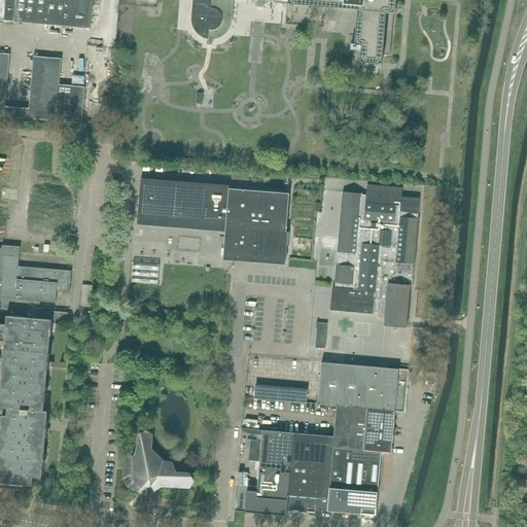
[(0,0),(0,20),(16,22),(18,8),(9,7),(9,0),(0,0)]
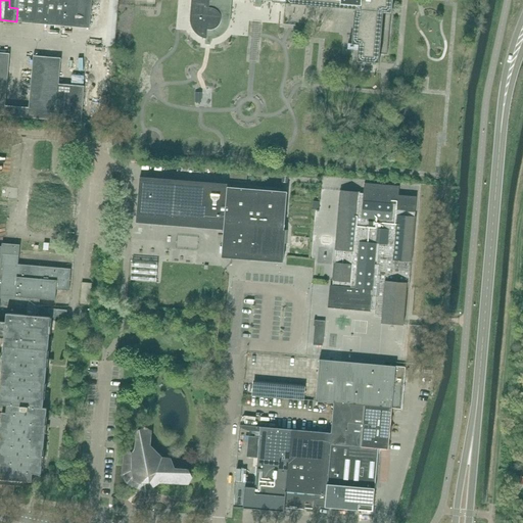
[(89,28),(91,0),(9,0),(9,7),(17,8),(16,21),(89,28)]
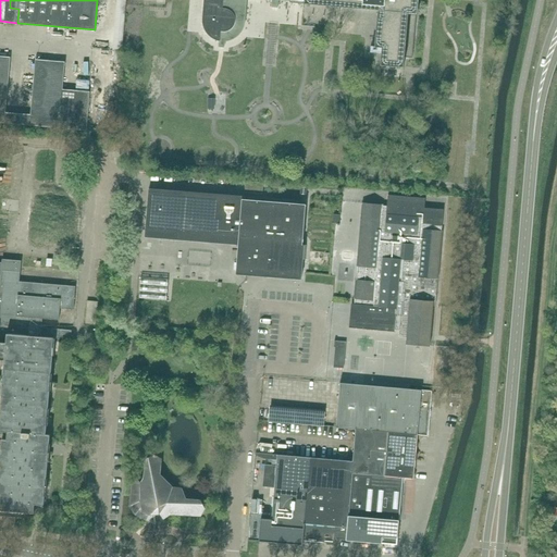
[(202,0),(203,2),(208,7),(207,8),(205,10),(203,13),(202,17),(202,21),(202,25),(203,28),(205,32),(207,35),(210,37),(212,39),(217,41),(219,41),(218,47),(224,47),(224,42),(227,41),(231,41),(234,39),(237,37),(239,35),(242,32),(244,28),(245,25),(245,21),(245,17),(244,13),(242,10),(242,9),(247,5),(247,0),(275,0),(294,2),(378,9),(374,47),(382,47),(381,65),(404,67),(405,58),(412,58),(417,0),(202,0)]
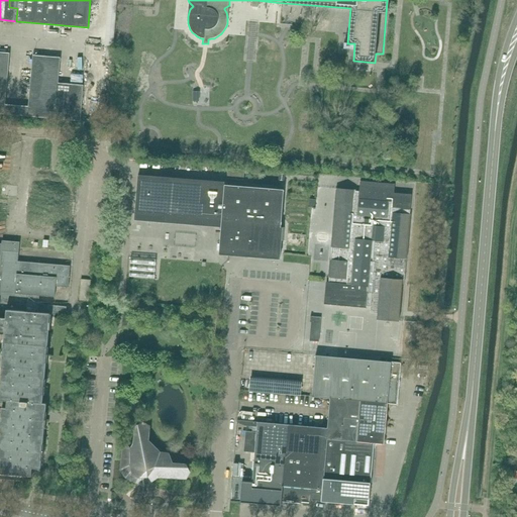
[(0,70),(8,72),(9,54),(0,53),(0,70)]
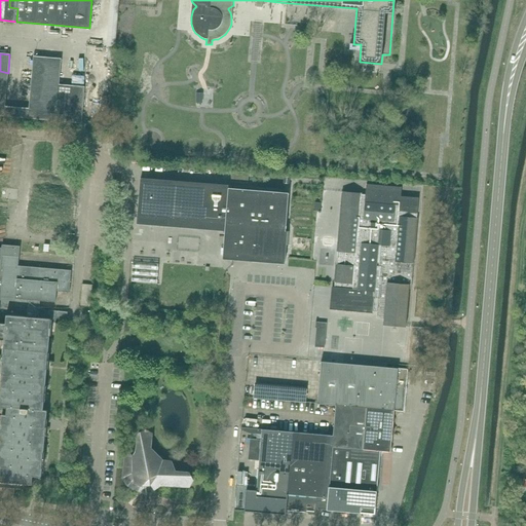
[(31,83),(59,85),(61,60),(34,57),(31,83)]
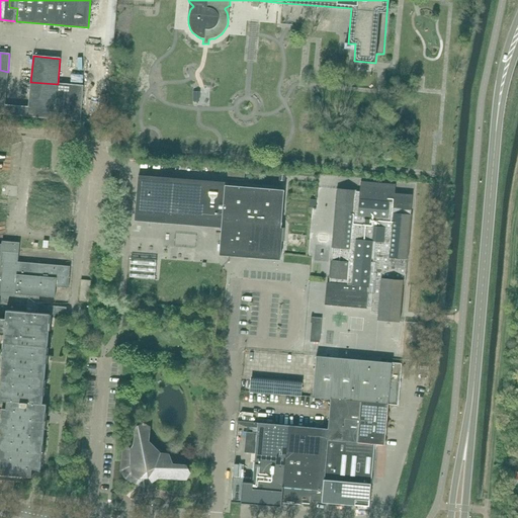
[(55,118),(58,84),(30,82),(28,107),(27,116),(55,118)]
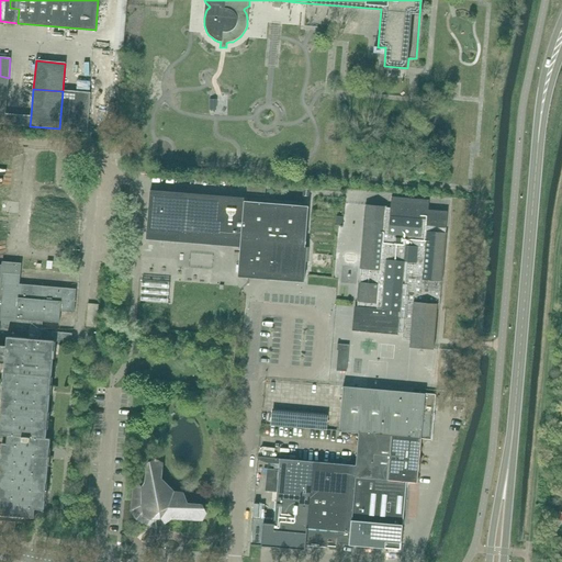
[(87,131),(90,93),(63,91),(59,128),(87,131)]
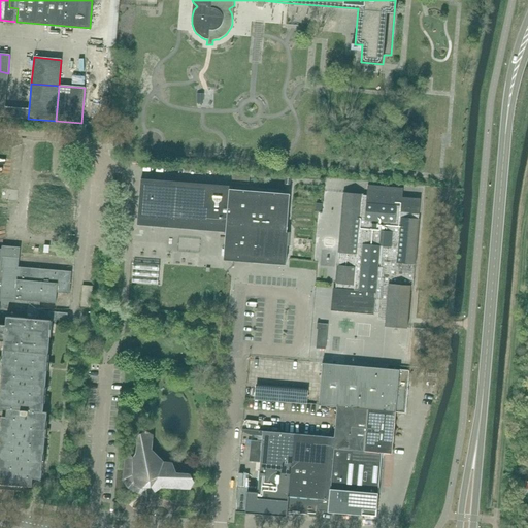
[(29,109),(5,107),(4,117),(28,119),(29,109)]
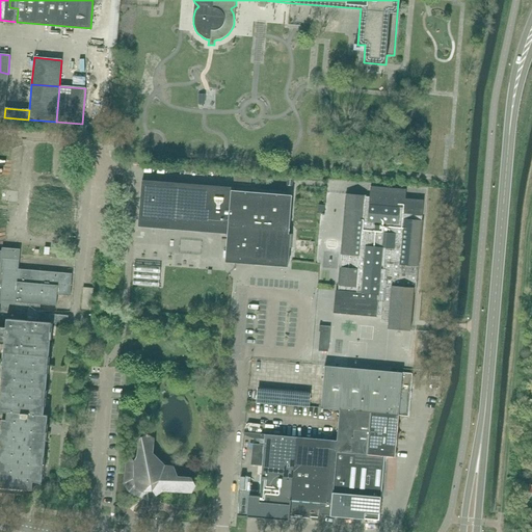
[(292,248),(292,245),(293,234),(289,234),(292,195),(179,186),(141,183),(139,214),(139,219),(228,227),(227,245),(225,259),(287,264),(288,247),(292,248)]
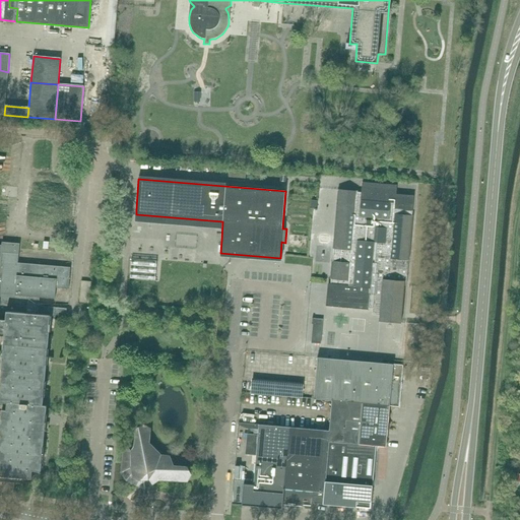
[(396,194),(397,185),(362,182),(362,192),(358,192),(358,191),(338,189),(330,279),(331,279),(330,288),(327,288),(326,306),(369,310),(369,308),(370,308),(373,308),(372,315),(380,316),(380,321),(401,323),(401,322),(404,285),(406,285),(408,260),(409,260),(413,215),(412,215),(412,211),(413,196),(396,194)]
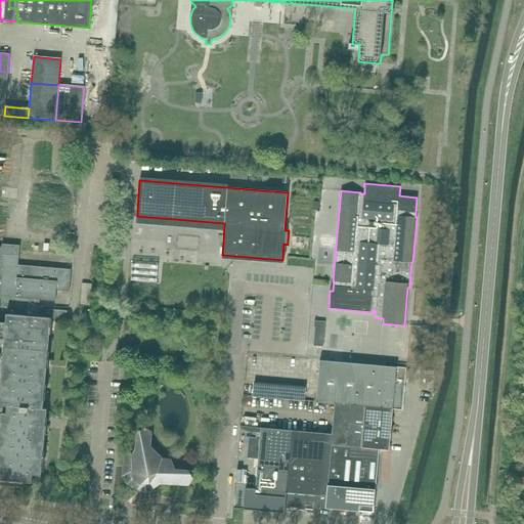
[(134,277),(162,278),(163,259),(135,258),(134,277)]
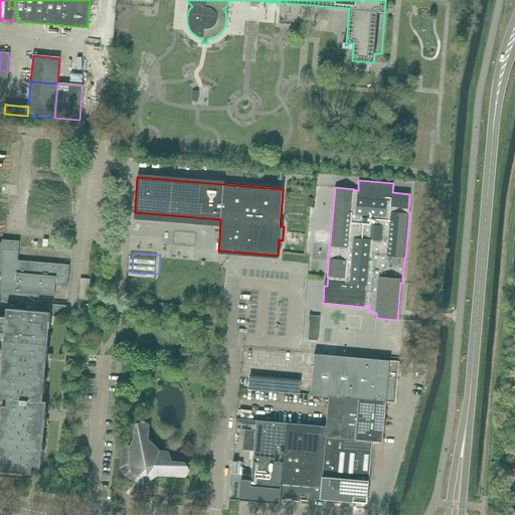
[(82,274),(81,295),(92,296),(93,274),(82,274)]
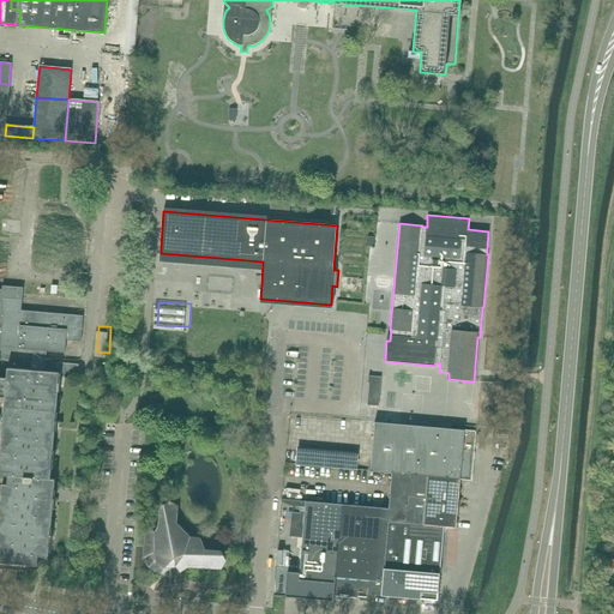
[(42,361),(7,359),(6,384),(5,397),(56,402),(60,373),(77,374),(78,374),(79,365),(56,362),(48,362),(46,361),(42,361)]
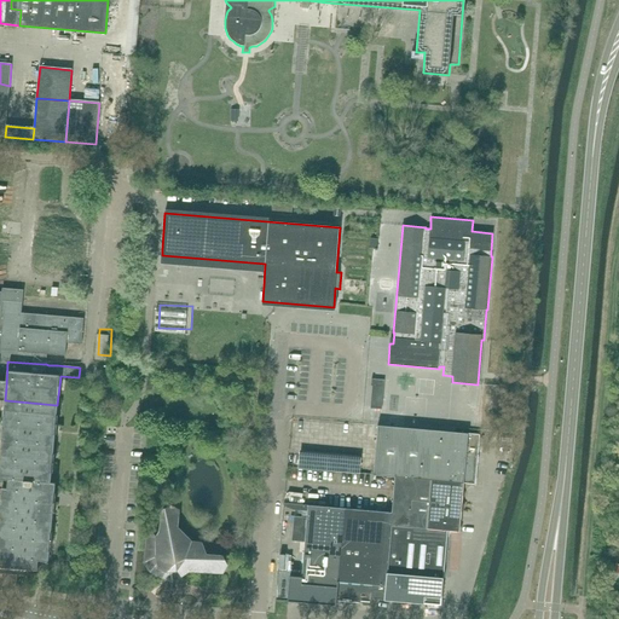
[(382,410),(385,380),(374,379),(374,380),(379,381),(379,387),(372,386),(370,409),(382,410)]
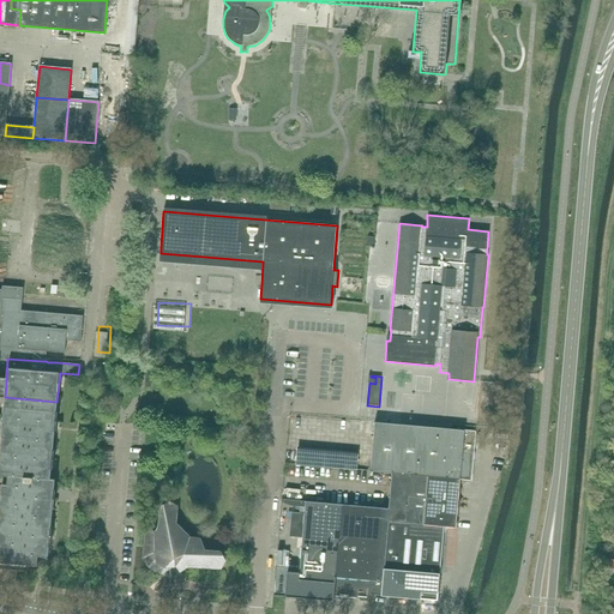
[(50,479),(56,402),(5,397),(0,452),(0,475),(11,476),(10,485),(2,483),(0,506),(0,561),(37,565),(38,555),(48,557),(54,494),(55,479),(50,479)]
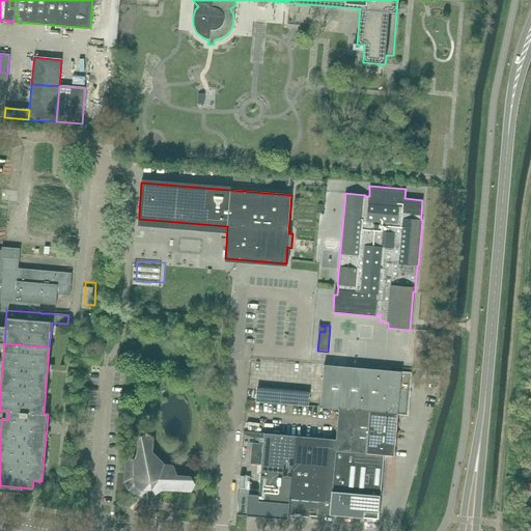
[(411,372),(391,370),(324,365),(320,408),(339,409),(397,414),(407,415),(409,397),(411,396),(411,392),(409,391),(411,372)]
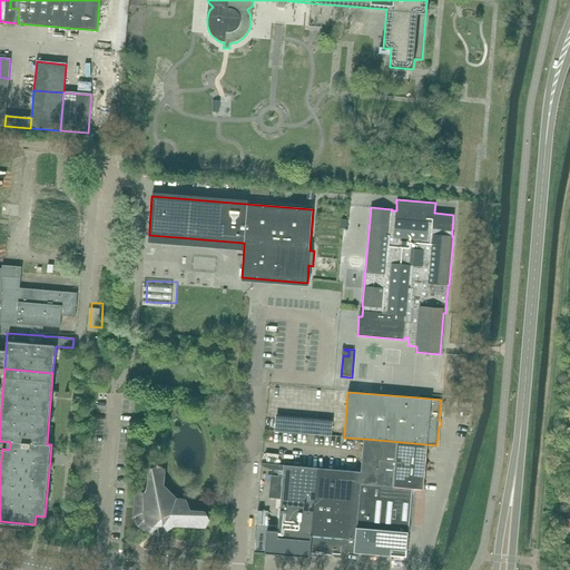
[(423,490),(426,444),(364,439),(361,472),(360,483),(412,489),(423,490)]
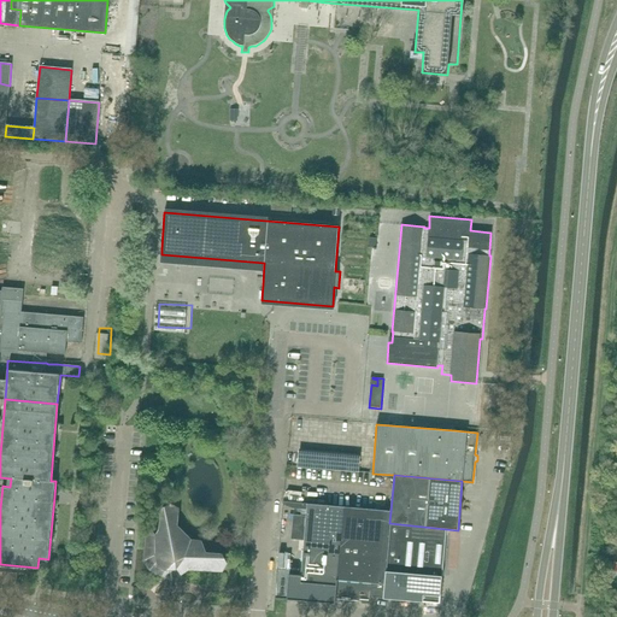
[(174,503),(172,501),(170,501),(169,505),(165,506),(165,512),(162,513),(159,532),(157,535),(154,533),(147,536),(145,562),(148,568),(151,566),(153,571),(163,576),(165,569),(168,570),(174,569),(176,568),(181,575),(188,569),(223,570),(227,563),(224,557),(219,557),(218,554),(205,553),(203,551),(204,548),(201,541),(191,540),(180,528),(176,528),(178,507),(174,505),(174,503)]
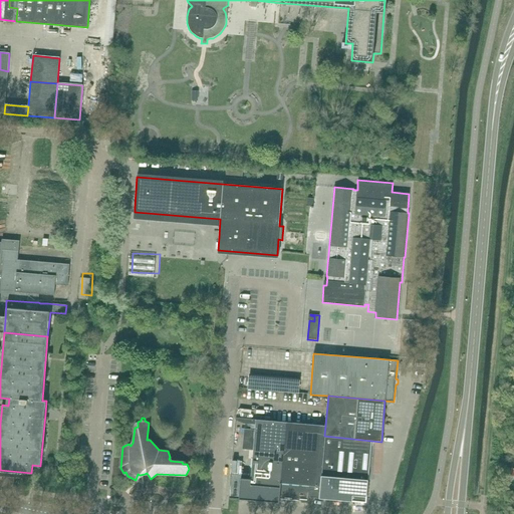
[(280,489),(286,423),(256,420),(251,480),(241,479),(239,499),(258,501),(259,502),(264,503),(265,501),(279,503),(279,499),(280,489)]
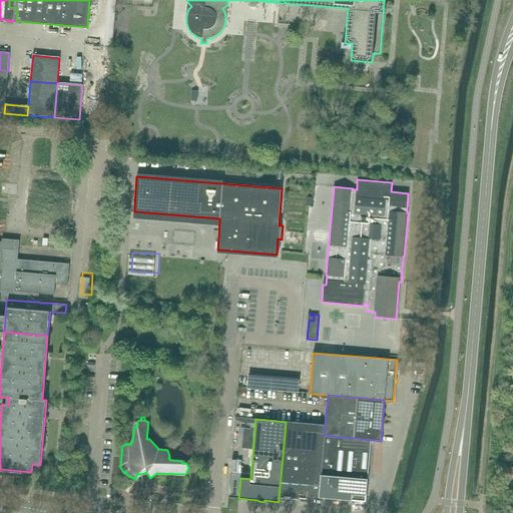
[(319,497),(324,435),(325,425),(286,422),(280,488),(279,498),(301,500),(301,501),(306,501),(307,500),(308,500),(308,496),(319,497)]
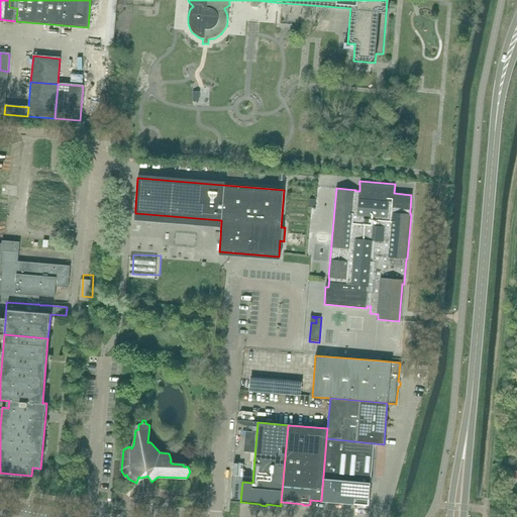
[(369,505),(374,443),(326,438),(321,501),(353,504),(354,505),(358,506),(359,504),(369,505)]
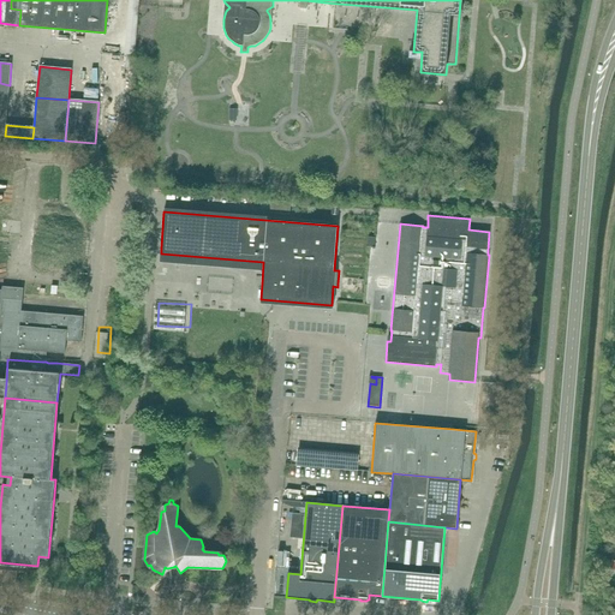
[(280,556),(279,565),(292,566),(293,557),(280,556)]
